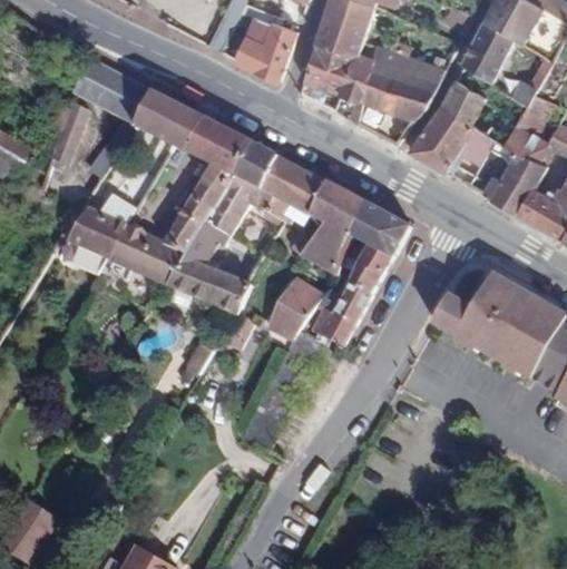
[(241,3),(233,0),(227,0),(205,45),(218,51),(237,13),(241,3)]
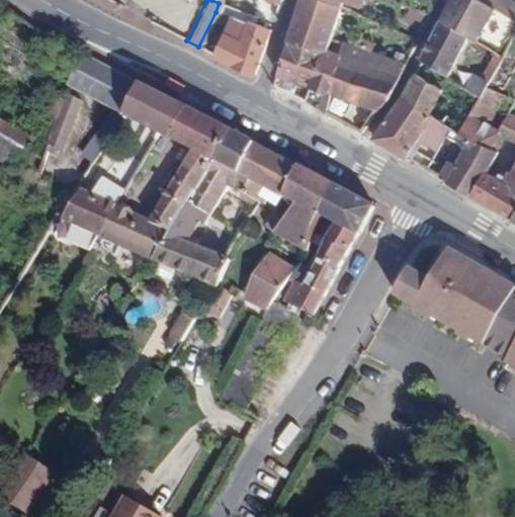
[(329,34),(339,4),(328,0),(297,0),(286,37),(325,49),(329,34)]
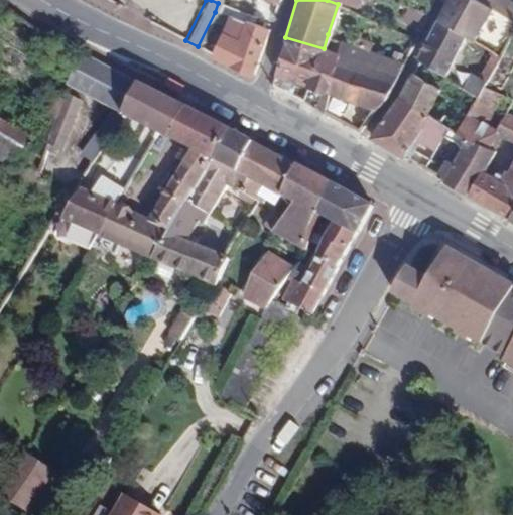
[(512,19),(512,0),(444,0),(436,17),(465,34),(473,39),(491,7),(512,19)]
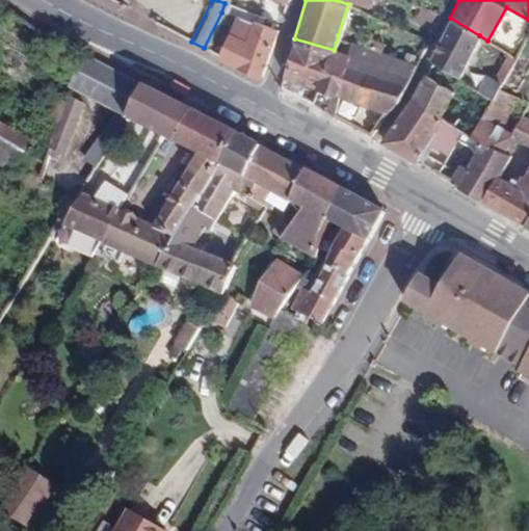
[(260,19),(225,3),(221,12),(232,16),(217,55),(259,77),(275,30),(259,24),(260,19)]
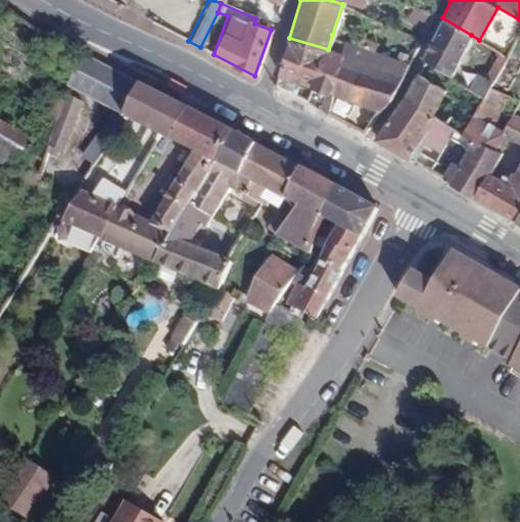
[(471,35),(442,17),(422,57),(450,75),(471,35)]
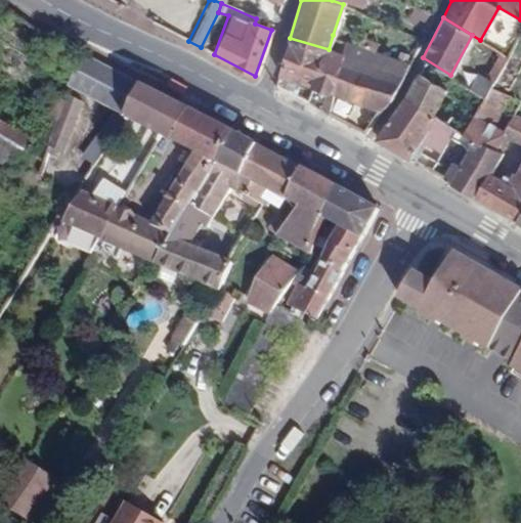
[(361,31),(355,43),(358,45),(406,64),(407,63),(406,49),(361,31)]
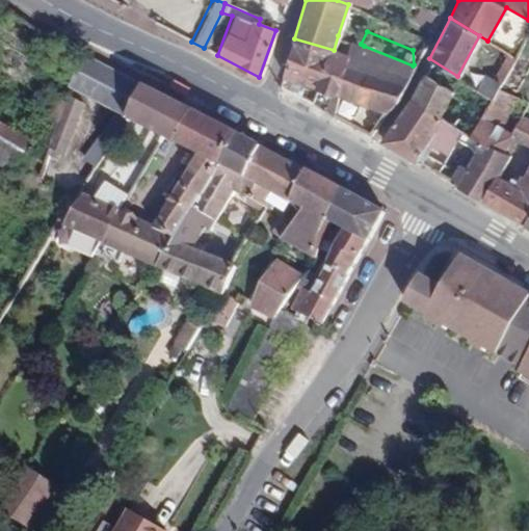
[(315,86),(334,50),(294,38),(283,76),(315,86)]
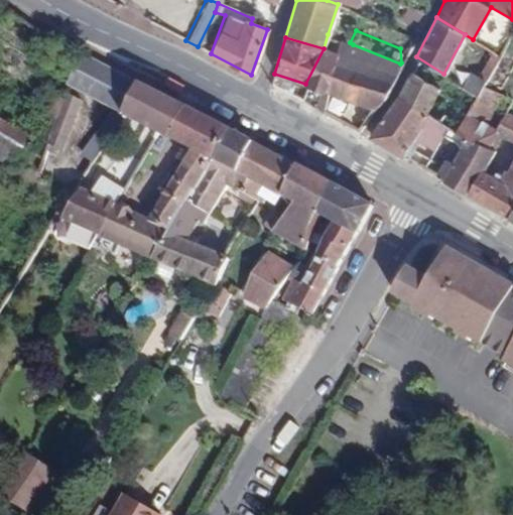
[(334,51),(324,48),(305,84),(336,95),(353,44),(350,42),(339,38),(334,51)]
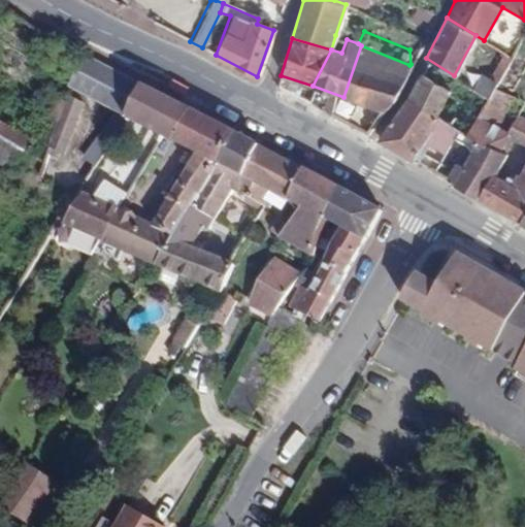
[(343,97),(382,112),(389,102),(409,65),(361,45),(343,97)]
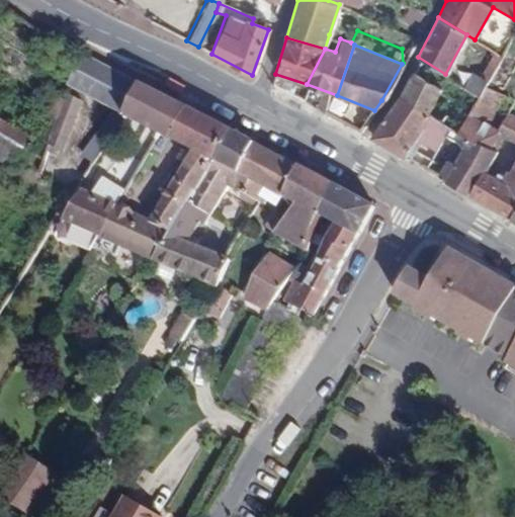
[(514,50),(506,46),(501,56),(486,81),(503,89),(514,66),(514,50)]
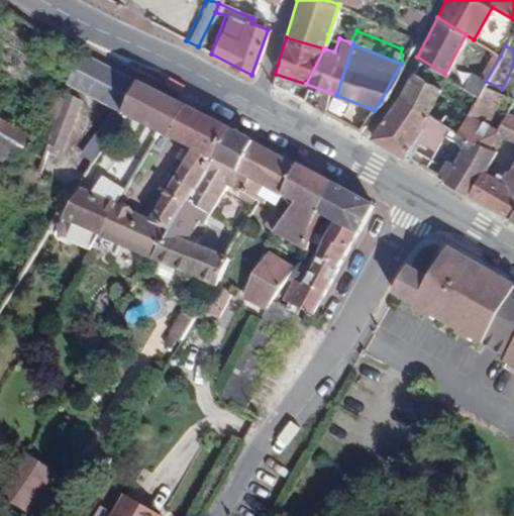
[(463,86),(478,95),(483,85),(485,81),(500,56),(492,50),(479,77),(471,73),(463,86)]
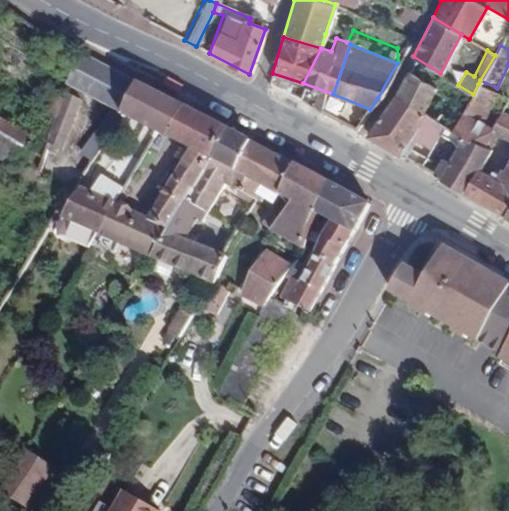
[(136,82),(81,54),(80,55),(67,82),(120,110),(136,82)]
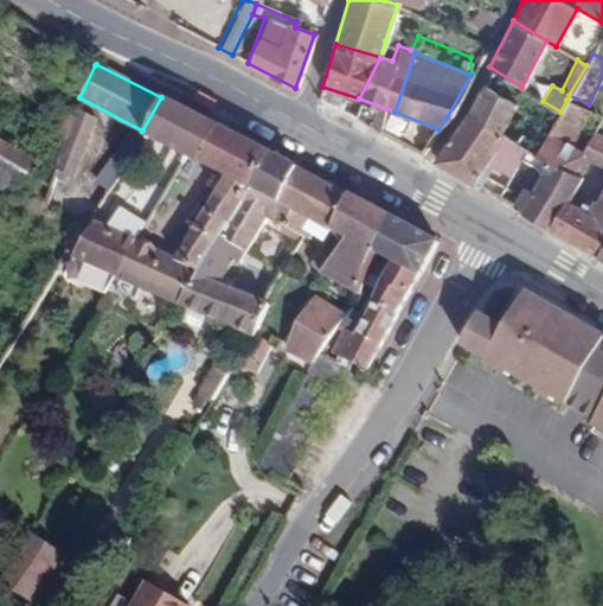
[(515,107),(481,83),(467,112),(501,134),(515,107)]
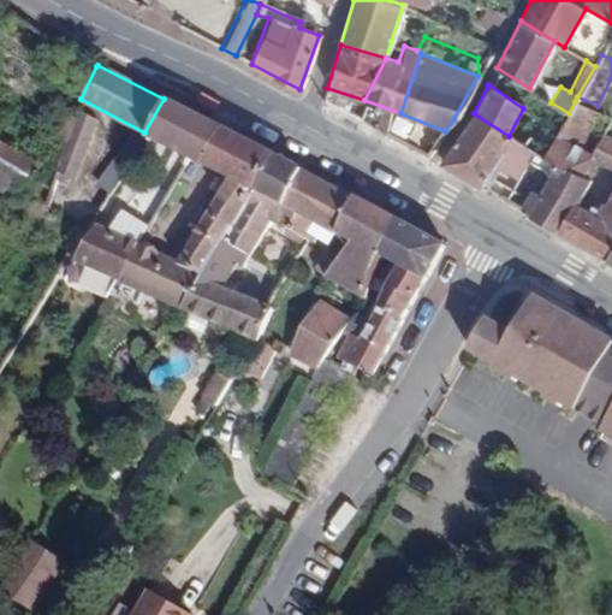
[(164,99),(144,132),(142,137),(136,148),(162,164),(172,148),(188,154),(200,161),(218,126),(164,99)]
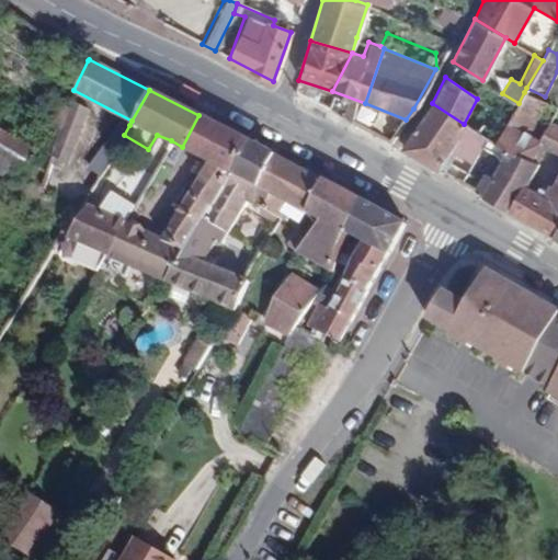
[(501,157),(491,175),(481,194),(554,236),(557,227),(557,124),(548,121),(536,145),(557,155),(557,179),(553,191),(543,187),(539,192),(524,183),(535,163),(515,152),(544,101),(524,92),(519,103),(496,144),(505,149),(501,157)]
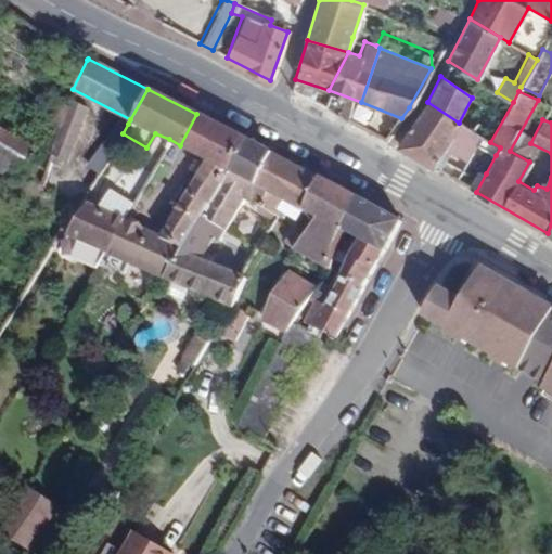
[(42,151),(58,159),(84,106),(69,99),(66,105),(58,101),(46,124),(54,128),(42,151)]
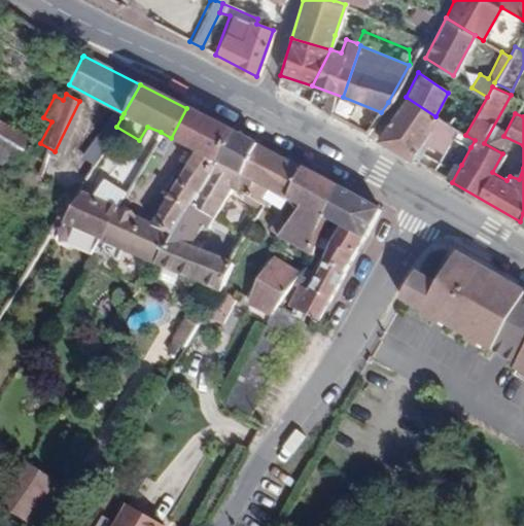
[(424,138),(443,149),(450,138),(456,129),(435,116),(406,97),(377,140),(411,160),(424,138)]
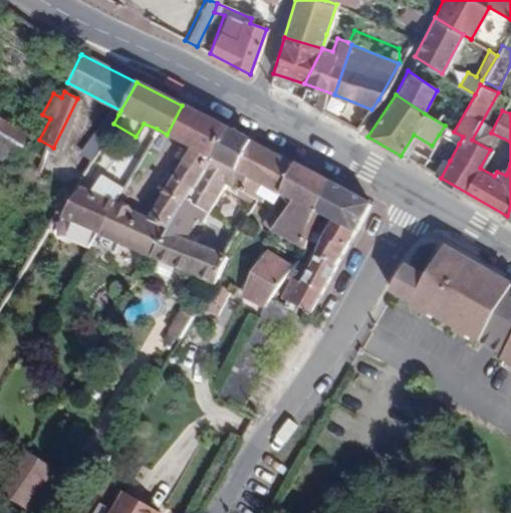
[(149,217),(114,201),(98,235),(148,257),(220,143),(228,130),(182,105),(167,135),(191,148),(149,217)]
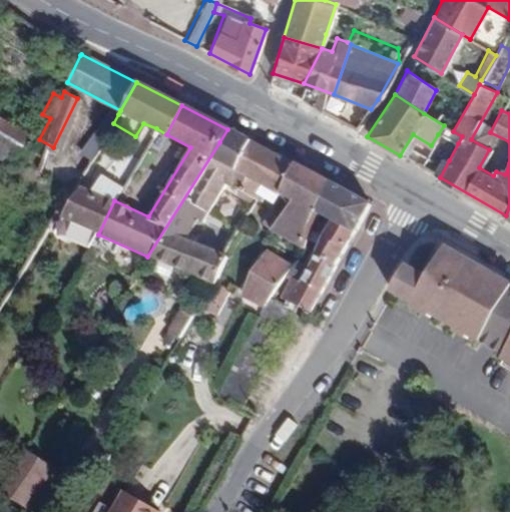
[(91,158),(113,123),(118,114),(108,108),(80,151),(91,158)]
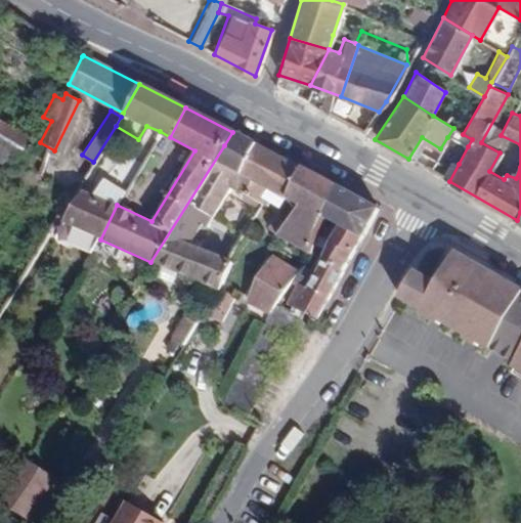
[(0,175),(19,137),(0,127),(0,175)]
